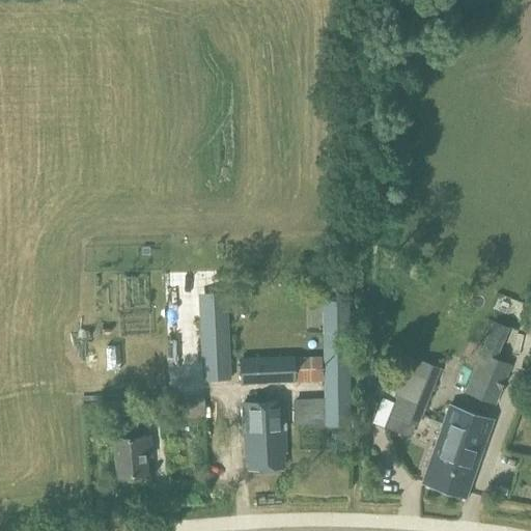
[(247,295),(232,295),(233,312),(247,311),(247,295)]
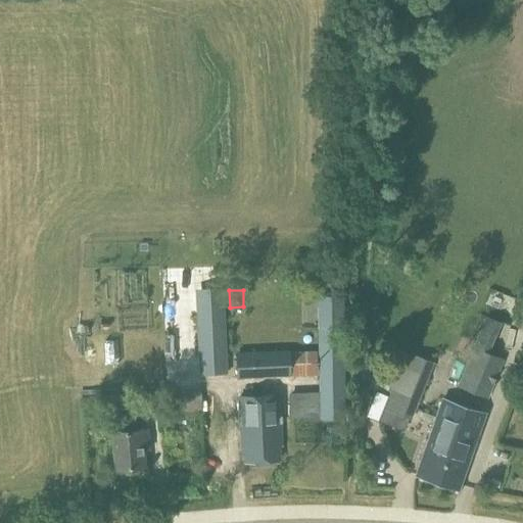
[(225,300),(197,301),(201,376),(227,375),(225,300)]
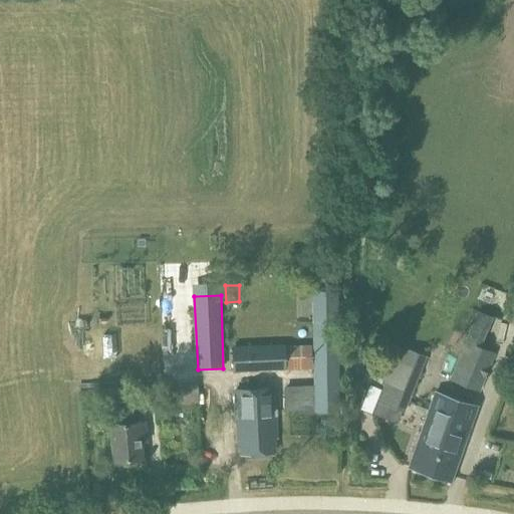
[(312,388),(285,389),(285,414),(338,412),(337,301),(312,302),(312,388)]
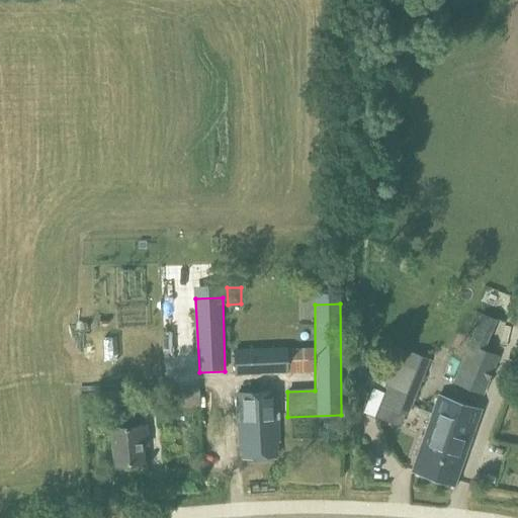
[(453,382),(483,395),(498,356),(470,344),(453,382)]
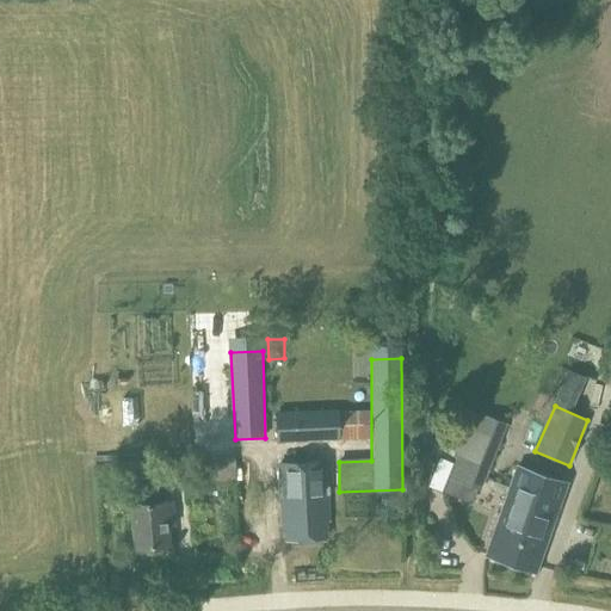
[(337,442),(337,439),(335,411),(335,408),(277,409),(278,444),(337,442)]
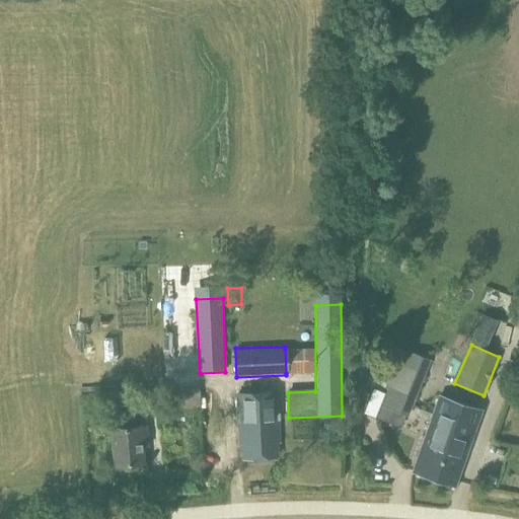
[(314,348),(285,349),(286,373),(315,372),(314,348)]
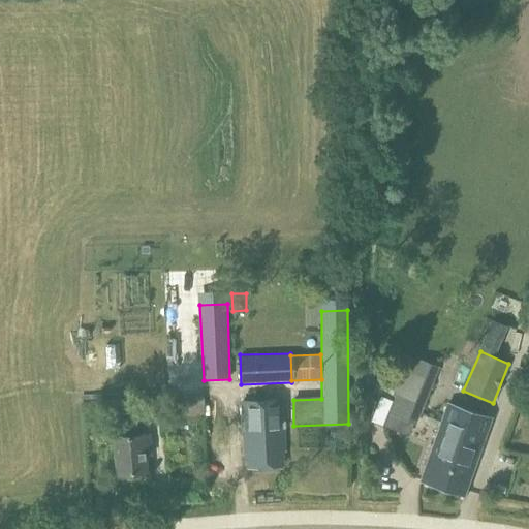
[(379,385),(377,393),(391,398),(384,413),(415,425),(432,383),(401,371),(396,383),(382,378),(379,385)]
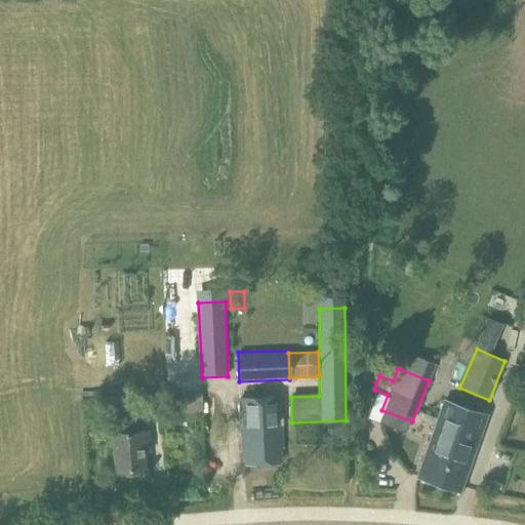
[(200,392),(162,395),(164,419),(202,415),(200,392)]
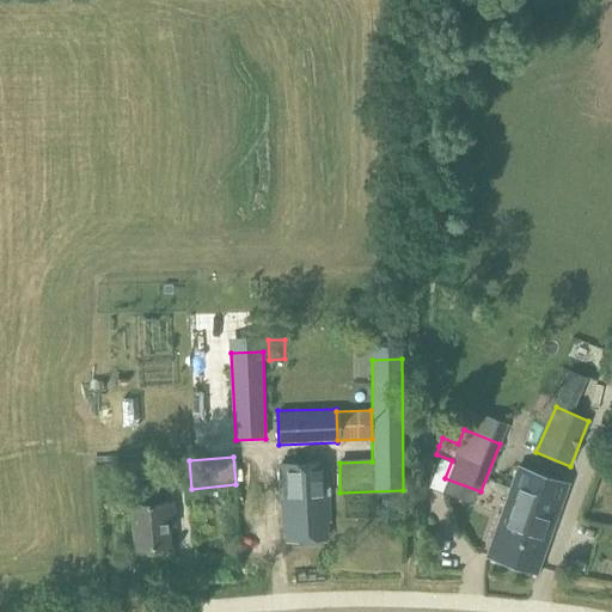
[(286,538),(325,537),(325,516),(329,516),(326,463),(280,464),(282,513),(286,513),(286,538)]
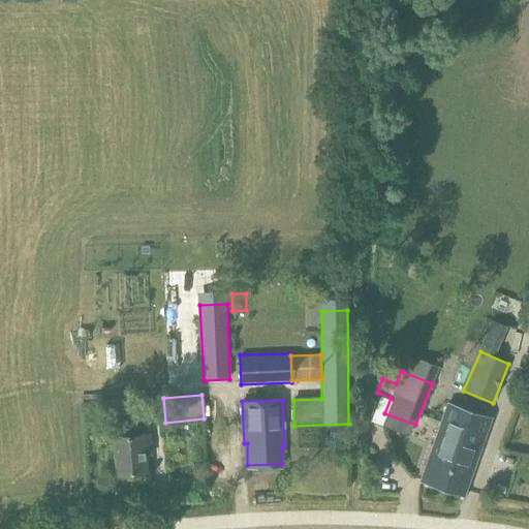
[(421,480),(463,496),(491,417),(448,403),(421,480)]
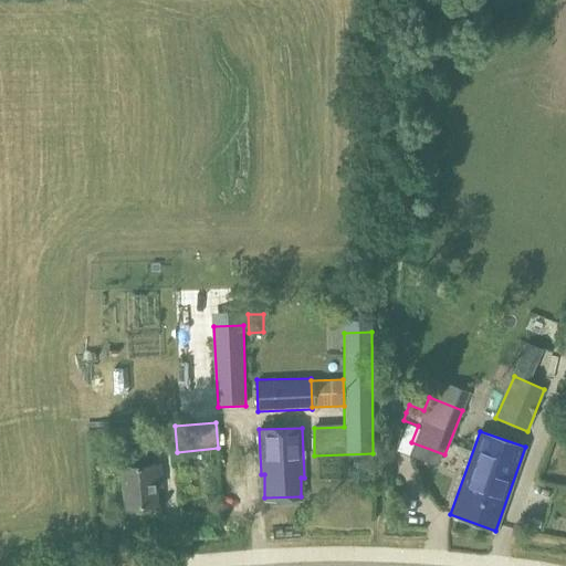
[(123,479),(125,509),(155,506),(154,489),(159,489),(158,475),(146,477),(145,459),(127,461),(128,479),(123,479)]
